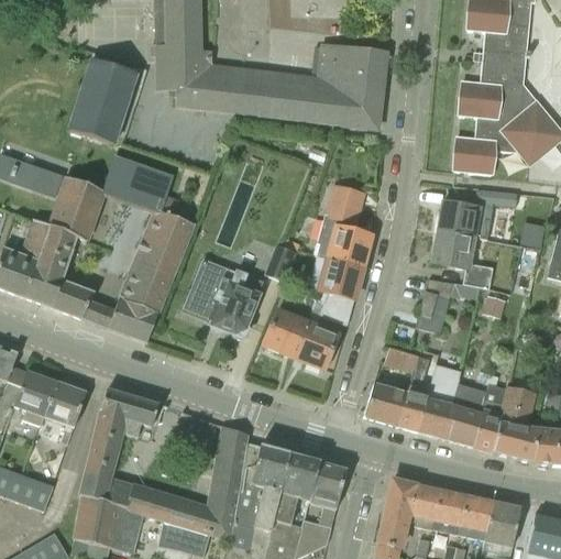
[(387,53),(386,53),(325,45),(320,76),(213,63),(213,50),(204,50),(201,0),(155,0),(156,43),(152,43),(152,54),(156,54),(157,88),(176,88),(176,94),(177,94),(177,106),(341,125),(341,124),(378,129),(387,53)]
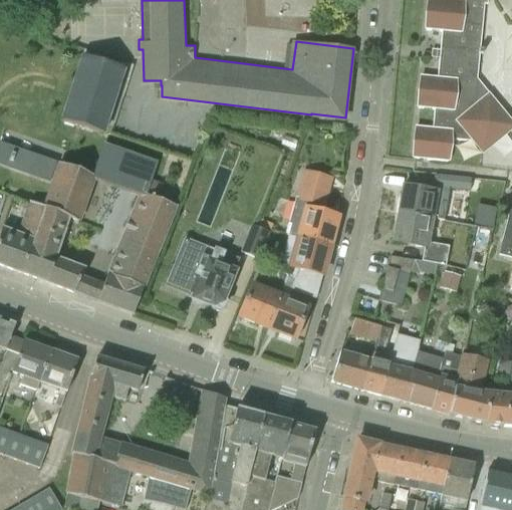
[(416,156),(451,160),(453,137),(474,139),(484,152),(511,129),(511,116),(490,90),(476,101),(482,38),(485,1),(489,1),(489,0),(430,0),(428,27),(444,28),(440,74),(424,73),(421,105),(436,106),(435,125),(419,123),(416,156)]
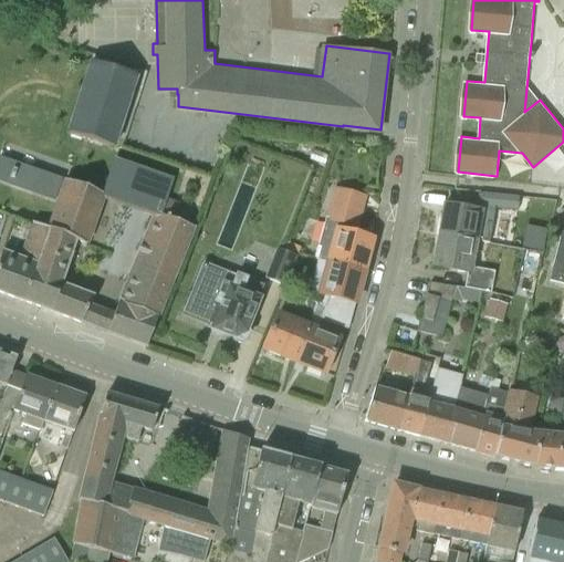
[(69,129),(114,144),(137,73),(91,59),(69,129)]
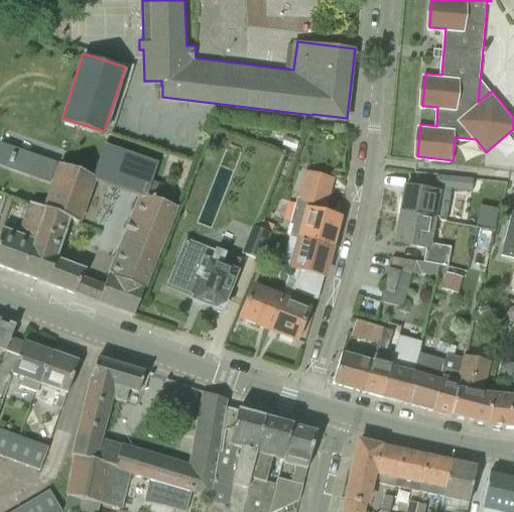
[(4,226),(0,237),(0,261),(50,281),(58,256),(72,217),(83,220),(97,179),(99,174),(94,172),(60,161),(17,146),(9,166),(53,182),(44,207),(30,201),(19,231),(4,226)]
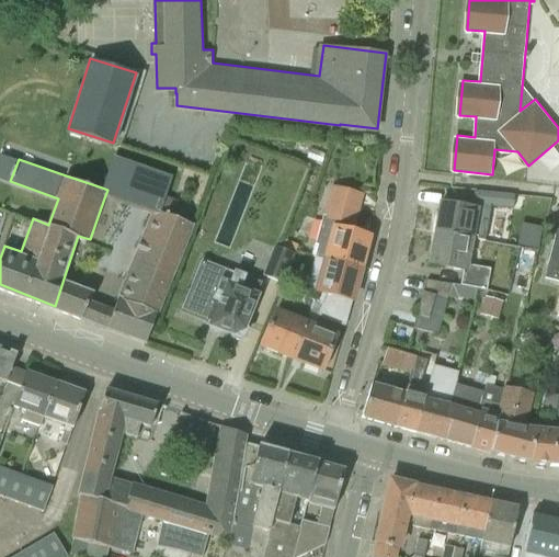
[(105,195),(151,213),(153,207),(174,216),(181,197),(107,171),(102,188),(107,190),(105,195)]
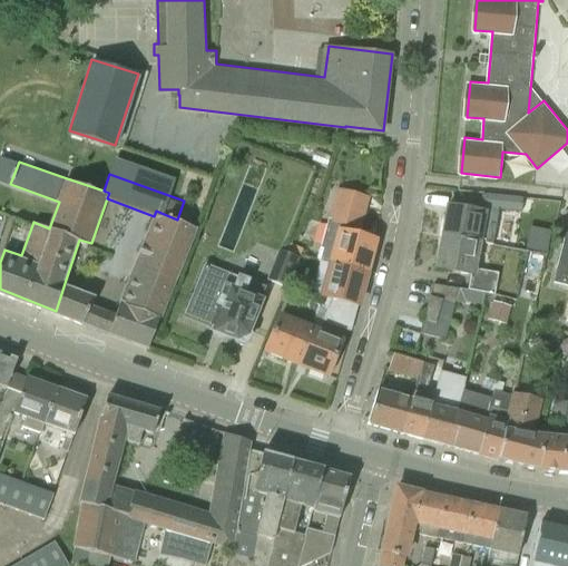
[(369,271),(376,238),(353,232),(355,224),(361,225),(369,196),(338,187),(322,245),(325,246),(322,259),(369,271)]
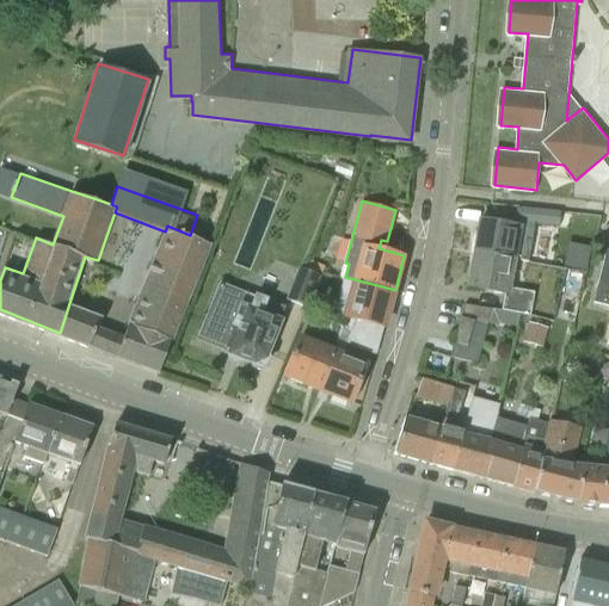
[(475,249),(517,257),(530,259),(536,222),(560,224),(563,209),(520,204),(518,220),(505,217),(505,222),(481,218),(475,249)]
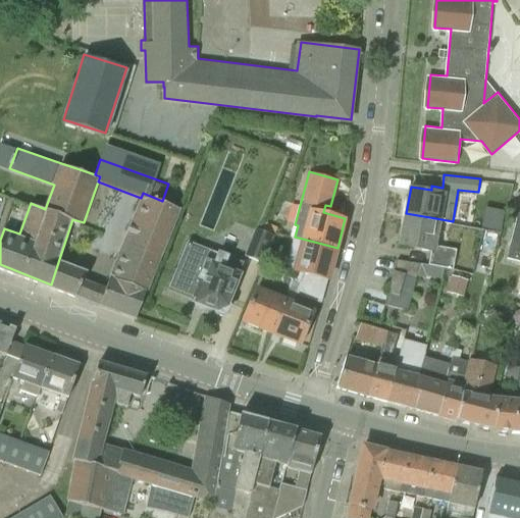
[(162,201),(143,193),(141,198),(110,274),(111,274),(107,287),(100,304),(137,317),(180,207),(162,201)]
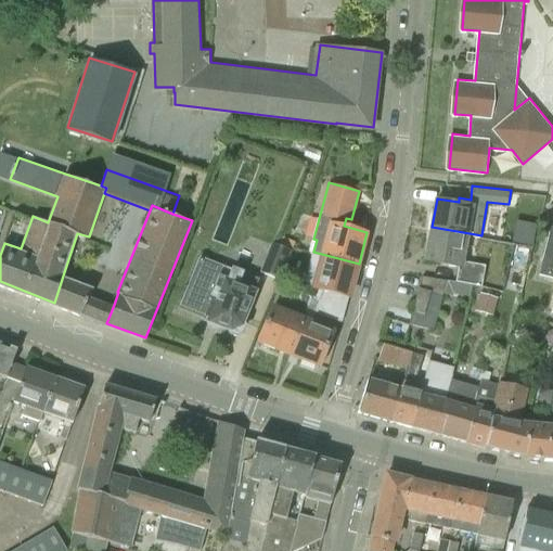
[(552,225),(540,272),(552,276),(552,225)]
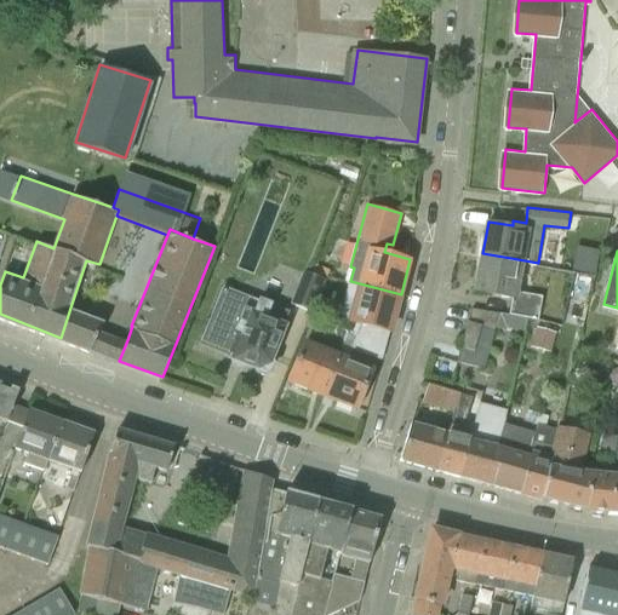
[(476,289),(514,295),(510,312),(539,317),(544,294),(520,291),(525,260),(482,253),(476,289)]
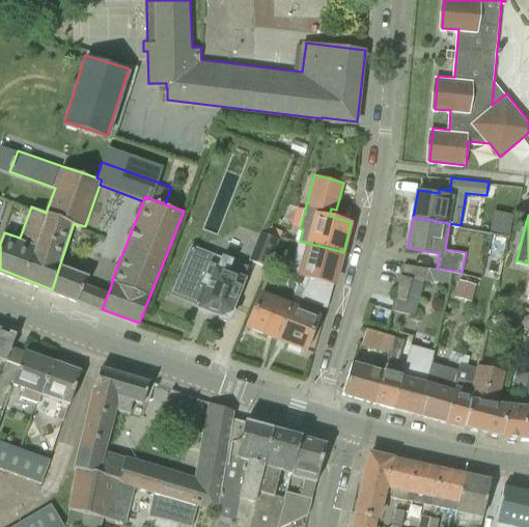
[(280,239),(261,231),(251,257),(269,265),(280,239)]
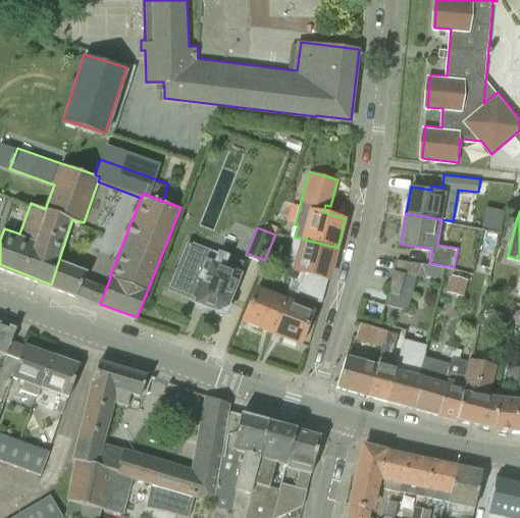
[(304,273),(301,279),(325,290),(329,277),(338,248),(295,237),(292,249),(295,250),(291,267),(295,268),(294,270),(304,273)]
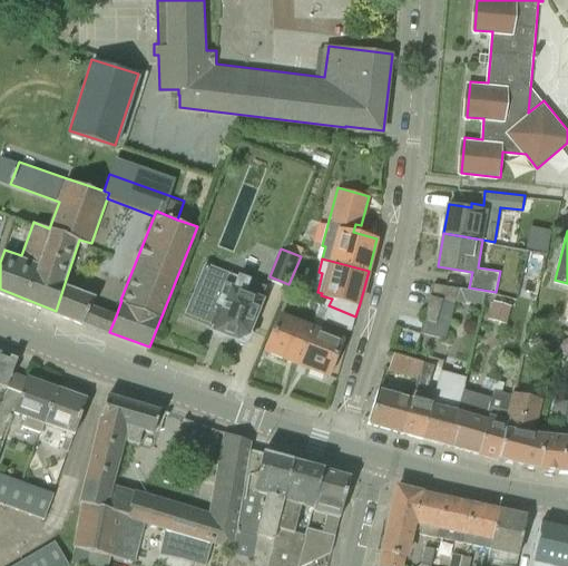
[(203,289),(197,286),(188,311),(215,321),(213,328),(236,337),(237,340),(244,342),(250,340),(252,333),(250,330),(267,284),(240,273),(235,285),(225,281),(224,284),(207,277),(203,289)]
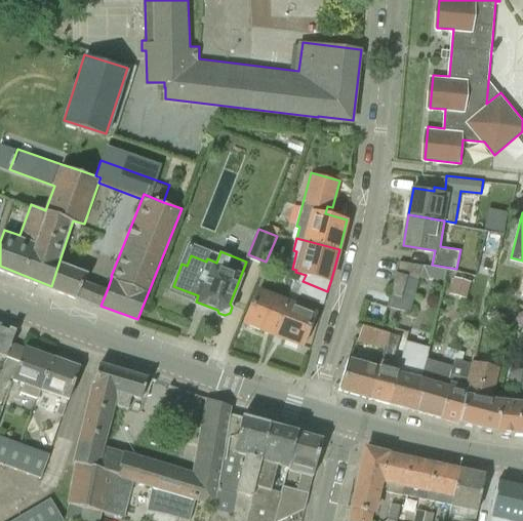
[(401,258),(397,271),(408,274),(419,278),(424,263),(401,258)]
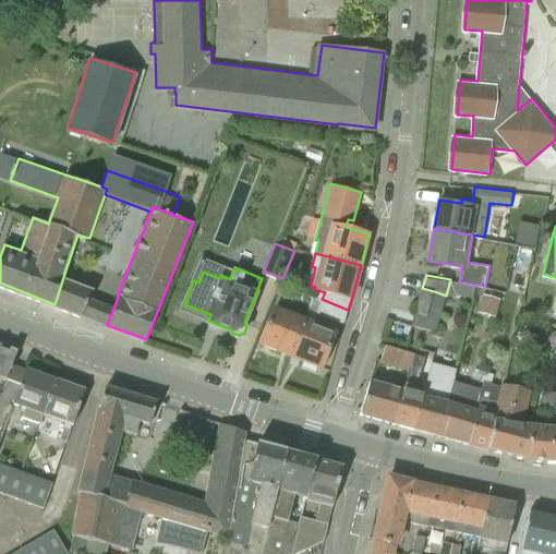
[(63,277),(55,304),(84,315),(91,298),(94,289),(63,277)]
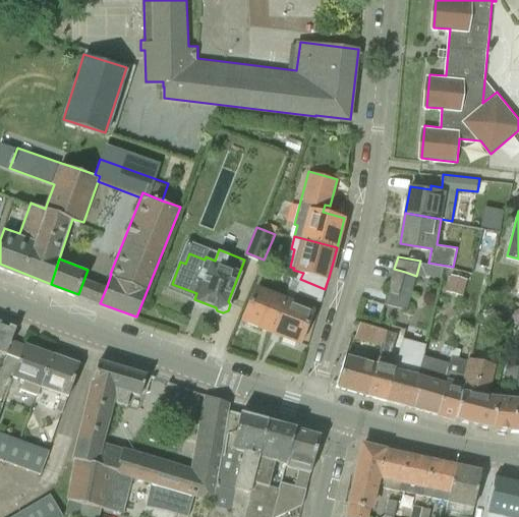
[(399,294),(405,274),(405,272),(394,269),(389,291),(399,294)]
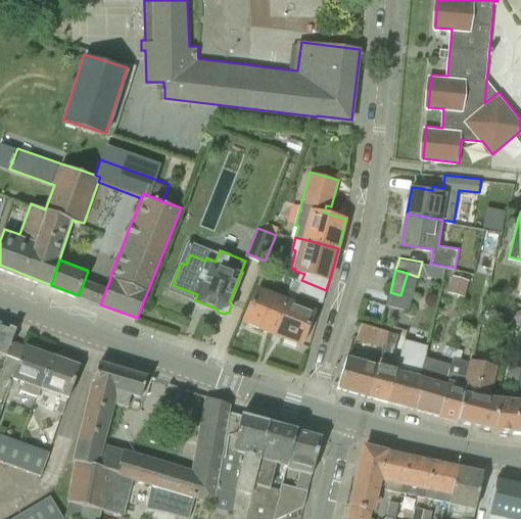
[(400,295),(390,292),(387,303),(410,310),(418,278),(407,275),(400,295)]
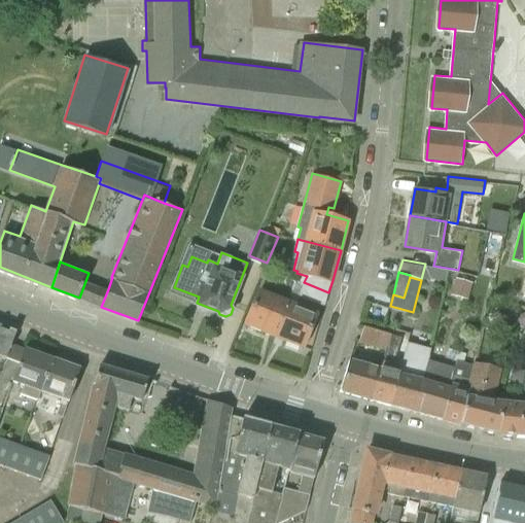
[(304,282),(301,293),(325,304),(328,292),(304,282)]
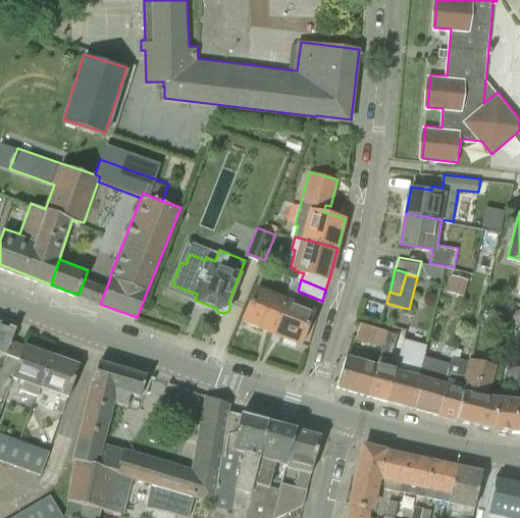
[(245,319),(273,330),(286,299),(257,287),(245,319)]
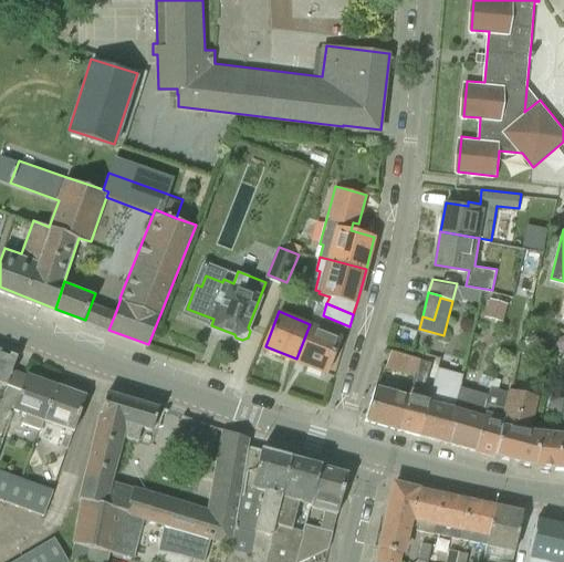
[(310,324),(296,358),(327,371),(341,336),(310,324)]
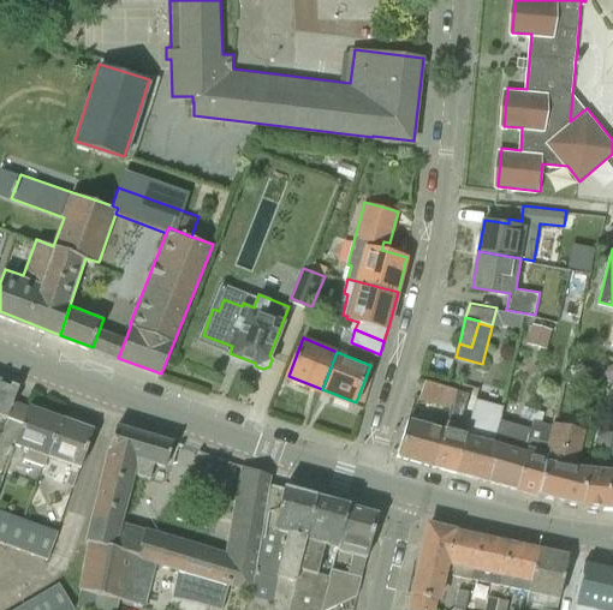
[(21,384),(0,376),(0,486),(5,473),(0,471),(0,412),(9,417),(21,384)]
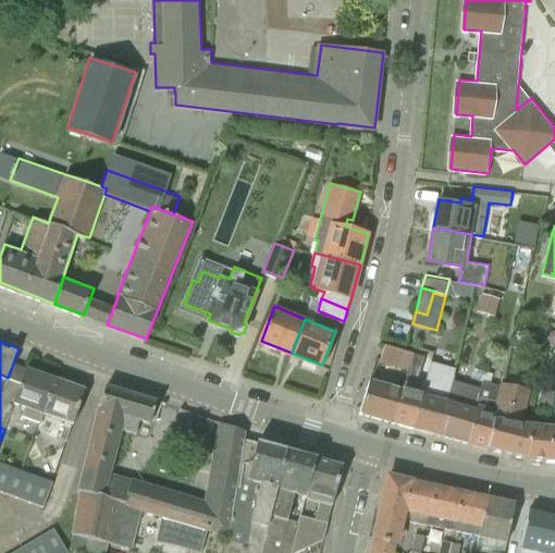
[(409,367),(415,352),(389,344),(383,358),(409,367)]
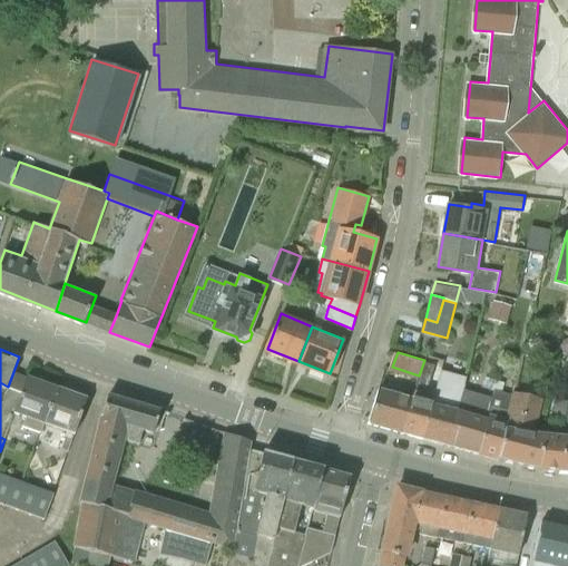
[(404,431),(424,437),(436,397),(434,396),(427,393),(436,363),(424,360),(419,376),(412,398),(404,431)]
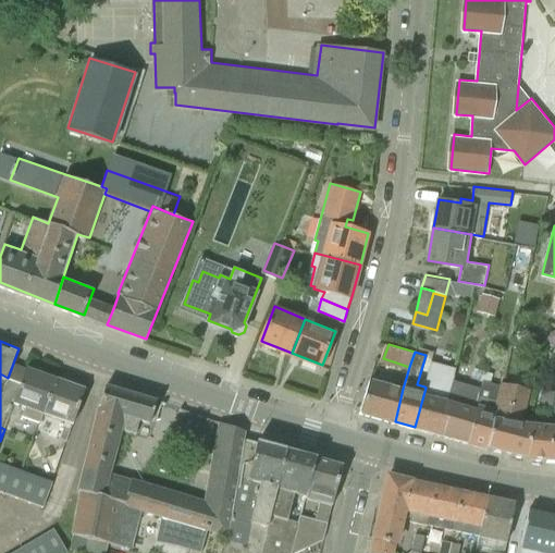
[(415,427),(440,434),(454,379),(455,368),(432,363),(426,388),(415,427)]
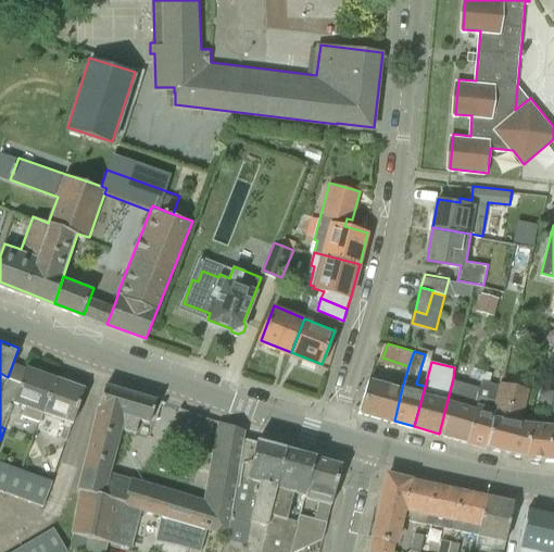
[(41,421),(45,412),(57,377),(27,366),(15,401),(26,405),(23,414),(41,421)]
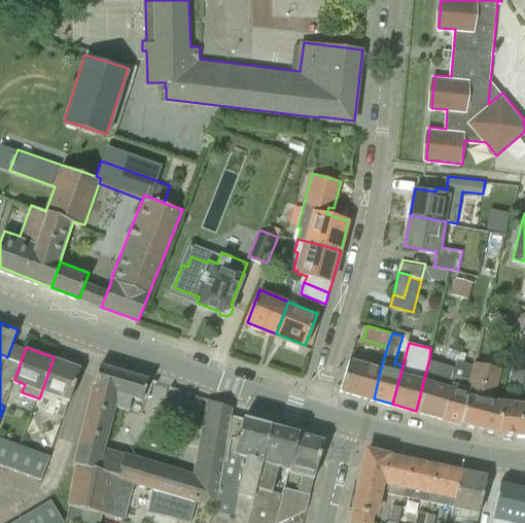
[(42,390),(70,399),(81,367),(54,357),(42,390)]
